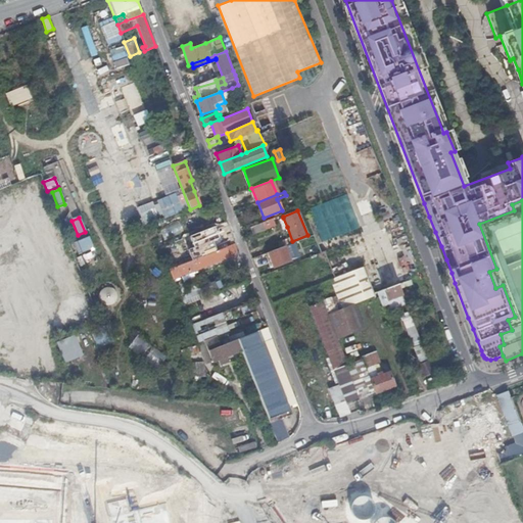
[(263,222),(250,227),(252,234),(265,229),(263,222)]
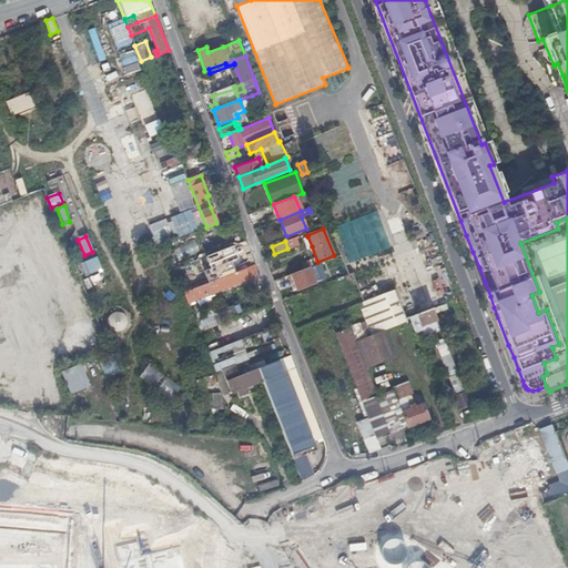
[(97,259),(82,263),(88,276),(101,271),(97,259)]
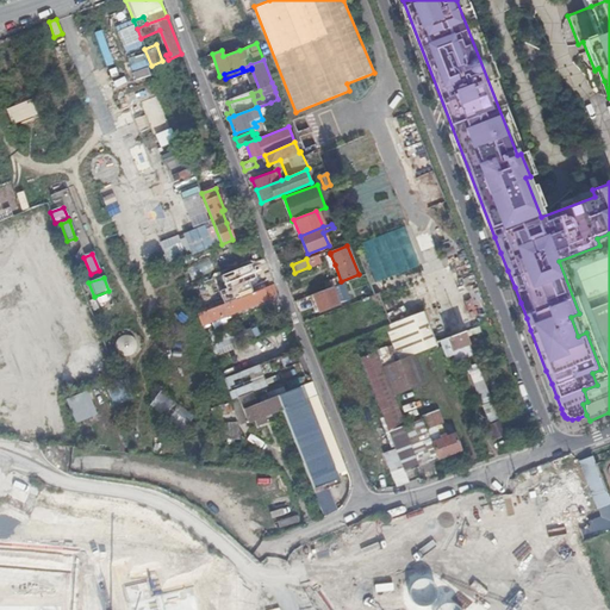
[(269,286),(198,315),(201,325),(274,298),(269,286)]
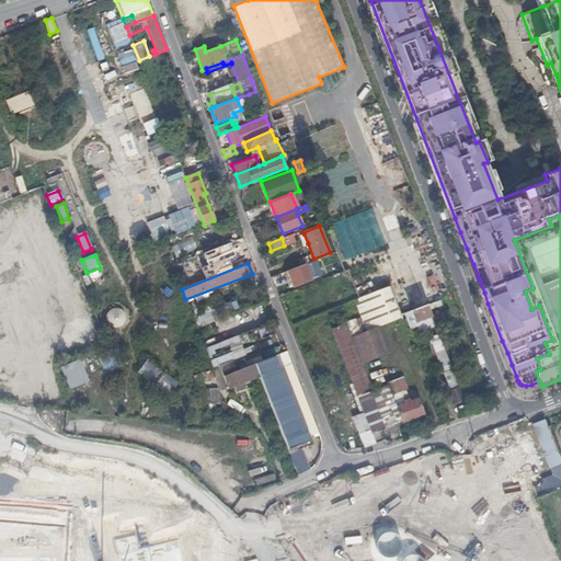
[(287,271),(294,287),(305,283),(298,266),(287,271)]
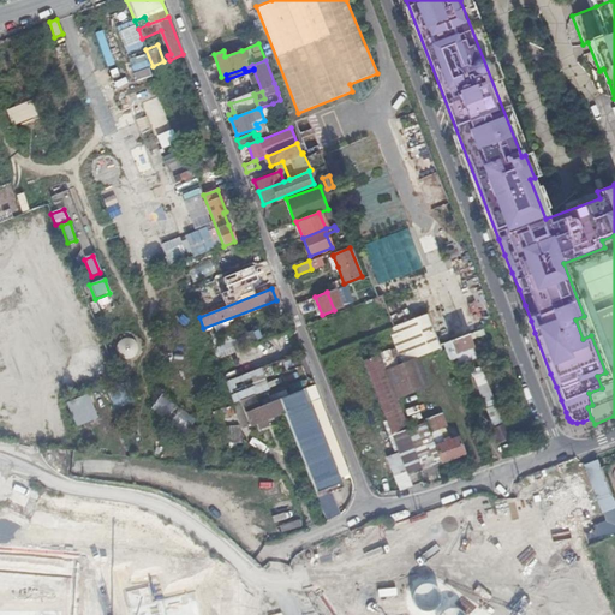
[(109,296),(99,299),(101,306),(112,302),(109,296)]
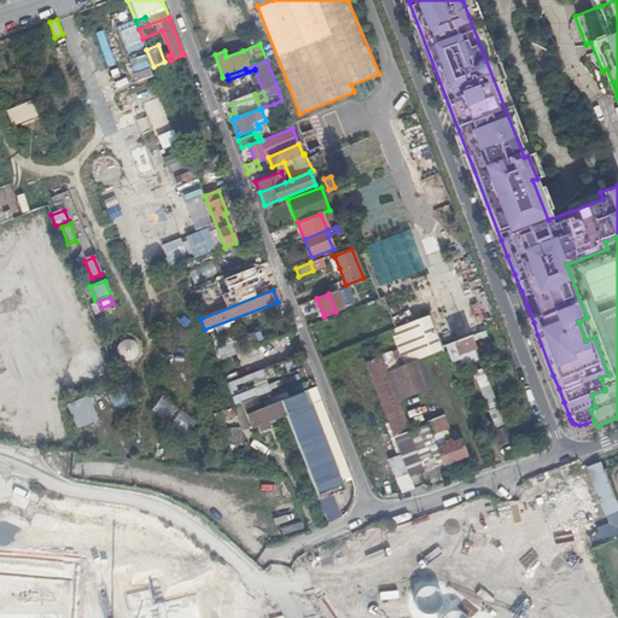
[(394,330),(391,331),(397,350),(404,366),(420,360),(442,351),(441,348),(429,316),(412,322),(394,330)]
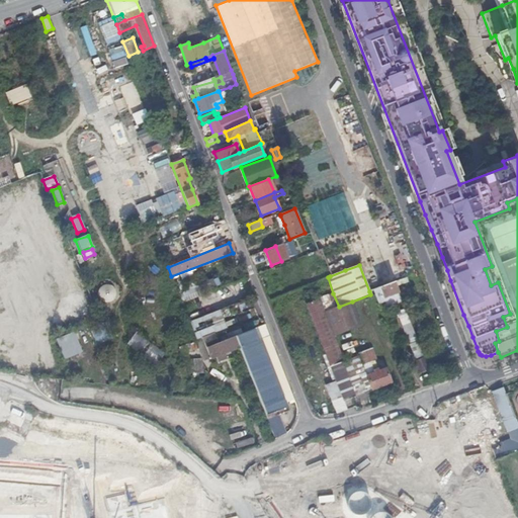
[(372,289),(373,289),(377,300),(384,297),(389,308),(403,301),(399,291),(395,281),(379,286),(372,289)]
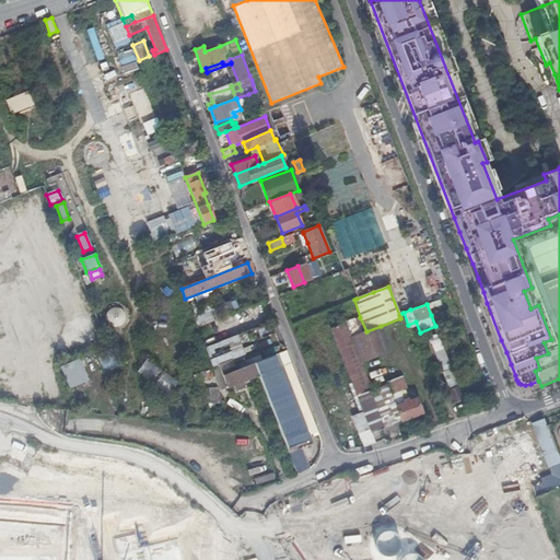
[(109,311),(107,314),(106,316),(106,319),(107,323),(109,325),(112,327),(115,328),(118,327),(120,326),(124,324),(125,322),(126,318),(125,315),(124,312),(120,310),(118,308),(115,308),(112,310),(109,311)]
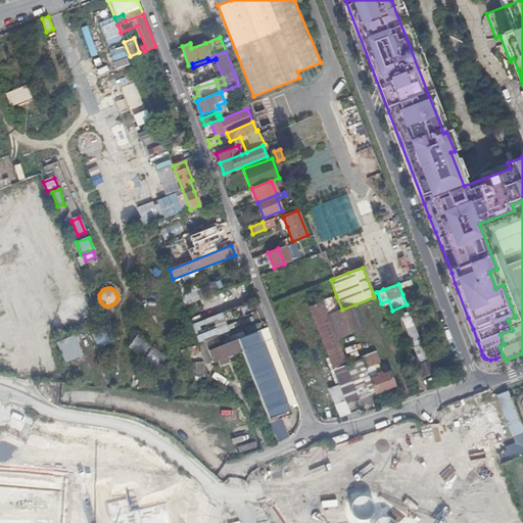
[(342,310),(336,296),(323,301),(328,315),(342,310)]
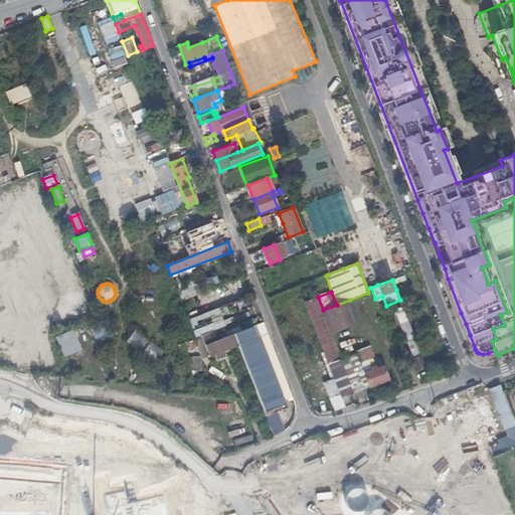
[(323,310),(318,297),(303,302),(340,398),(355,393),(342,359),(333,335),(323,310)]
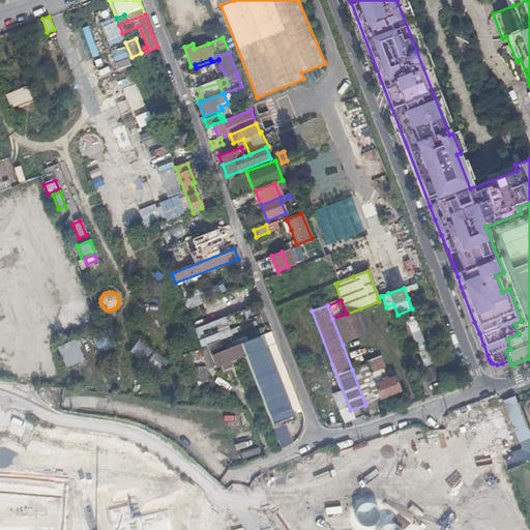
[(360,308),(347,314),(356,339),(369,333),(360,308)]
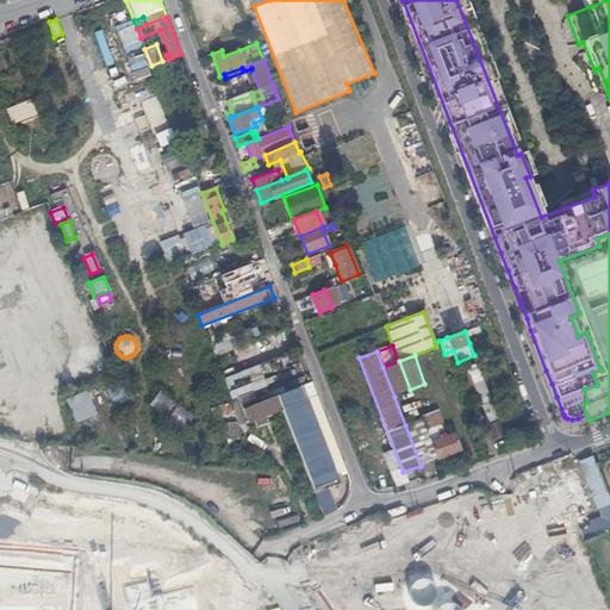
[(410,390),(399,361),(383,367),(394,397),(410,390)]
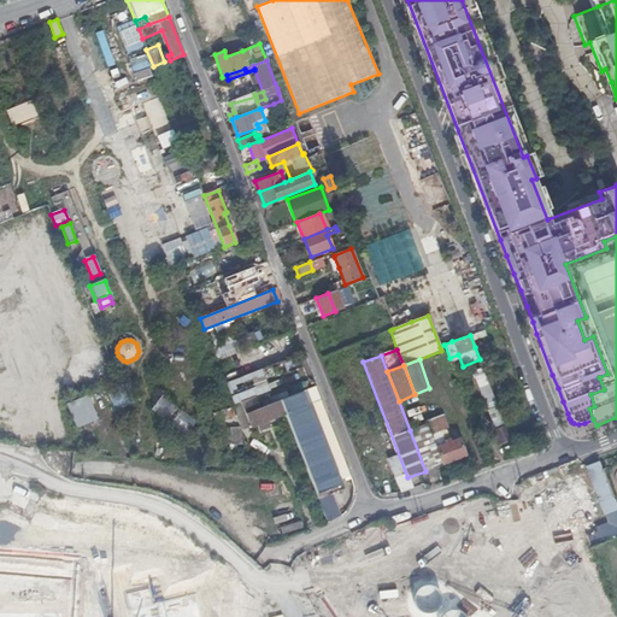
[(495,401),(483,369),(472,372),(486,405),(495,401)]
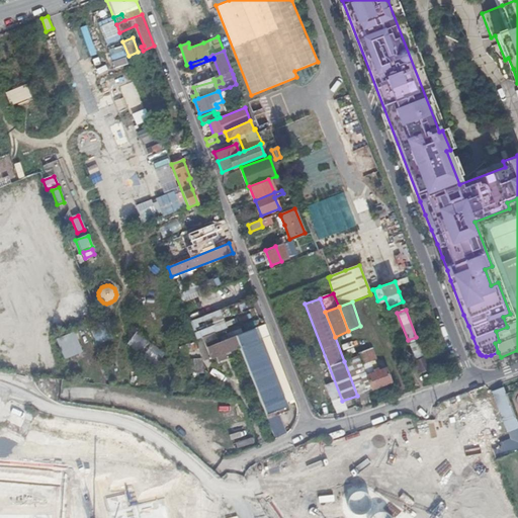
[(264,413),(283,406),(254,329),(235,336),(239,347),(264,413)]
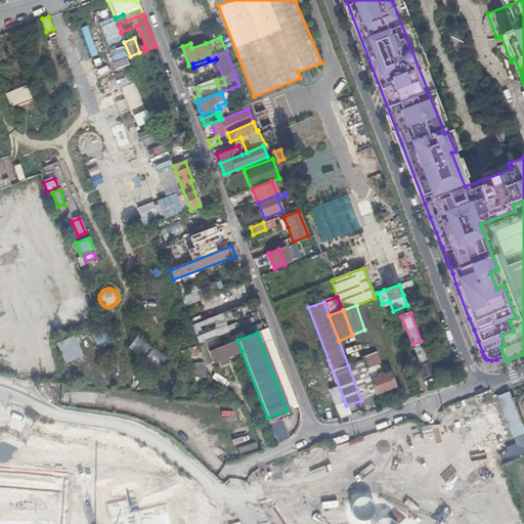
[(139,334),(129,348),(159,369),(169,355),(139,334)]
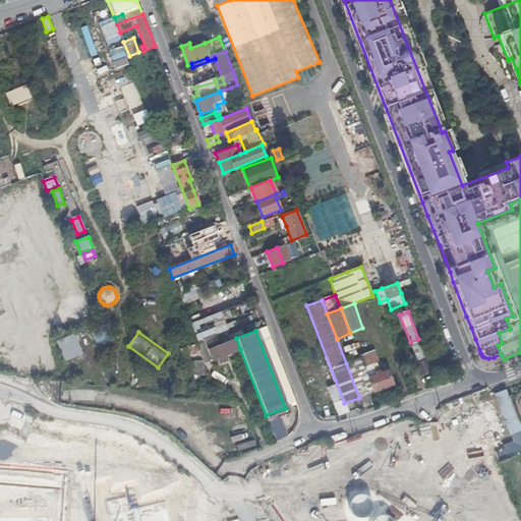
[(57,341),(65,362),(84,355),(75,334),(57,341)]
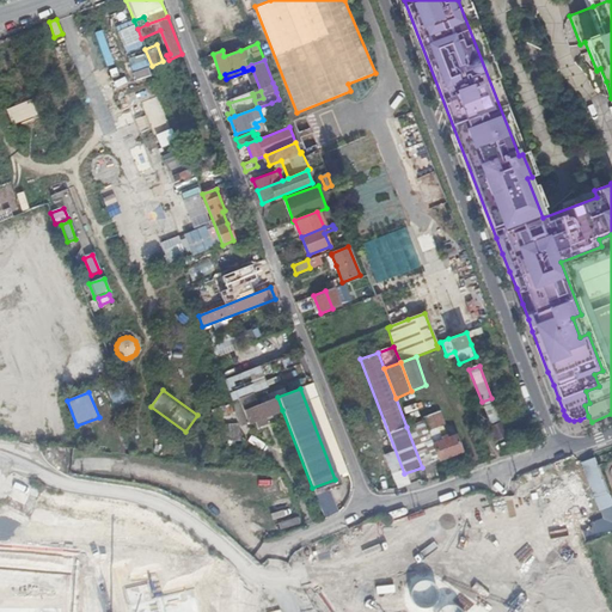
[(282,410),(277,397),(257,405),(252,393),(238,399),(248,423),(254,421),(257,427),(267,423),(264,417),(282,410)]
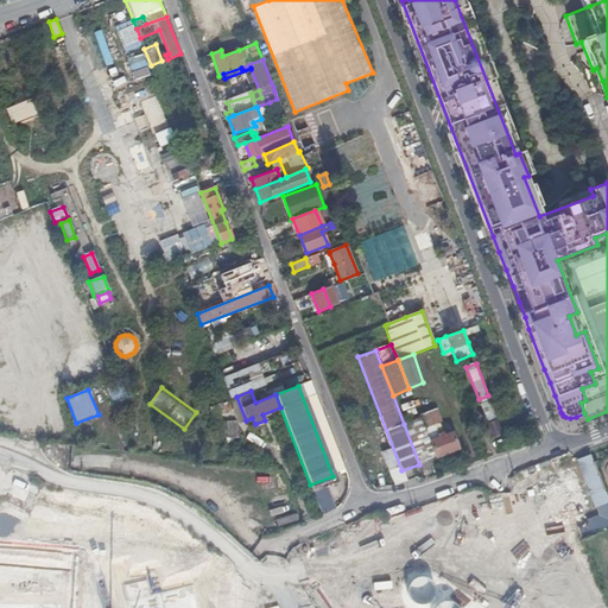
[(246,420),(236,397),(230,399),(234,409),(241,423),(246,420)]
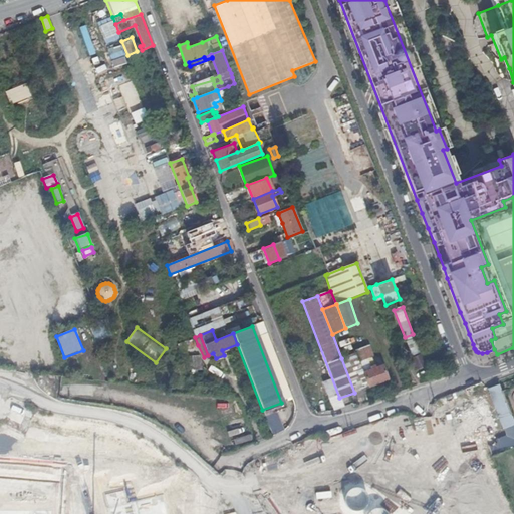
[(198,345),(195,337),(178,344),(187,369),(205,369),(200,355),(189,356),(188,349),(198,345)]
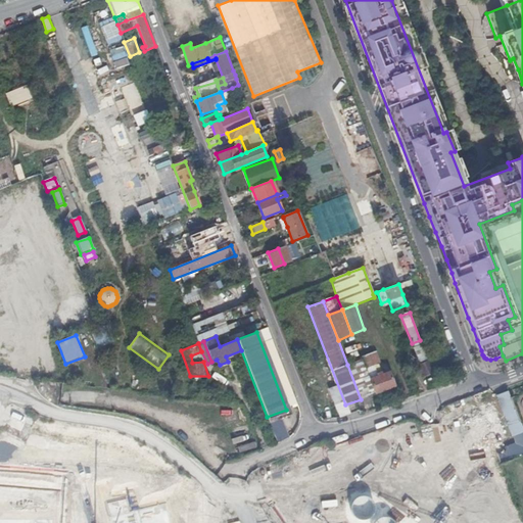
[(420,363),(427,360),(422,345),(414,348),(420,363)]
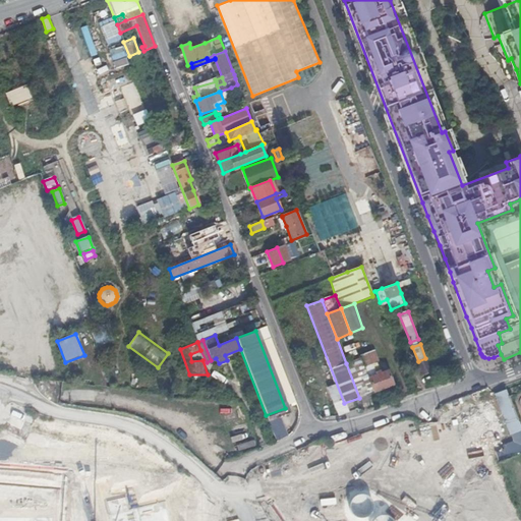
[(374,349),(359,355),(360,358),(373,392),(393,385),(388,370),(381,373),(375,361),(379,360),(374,349)]
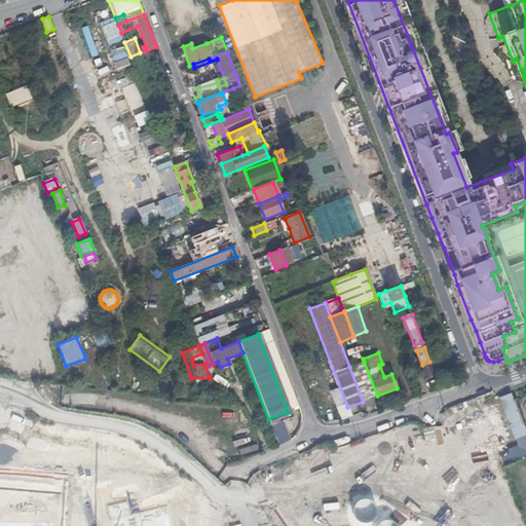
[(364,362),(349,367),(363,402),(377,396),(364,362)]
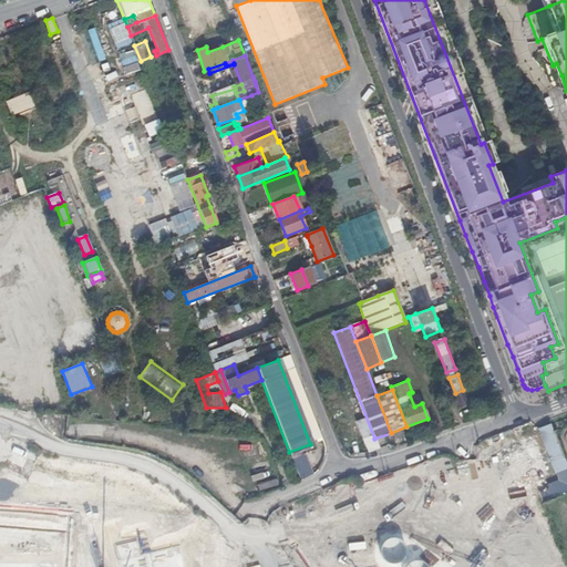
[(460,409),(470,405),(464,392),(455,395),(460,409)]
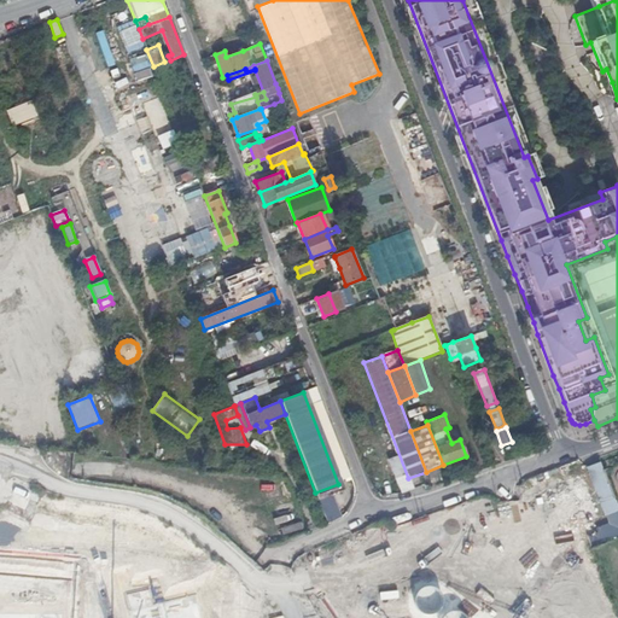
[(588,467),(605,514),(606,513),(617,509),(600,462),(594,465),(588,467)]
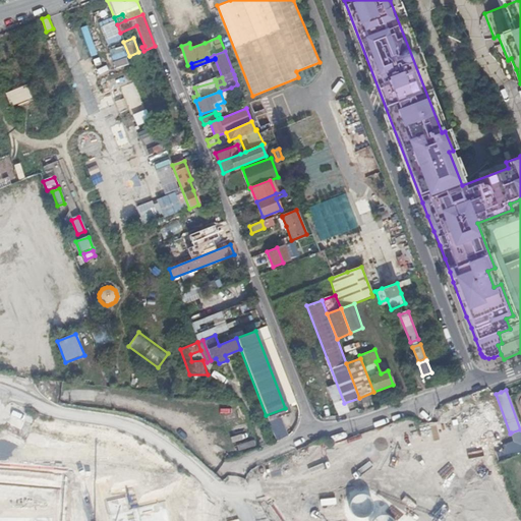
[(476,404),(491,442),(498,440),(505,437),(489,399),(476,404)]
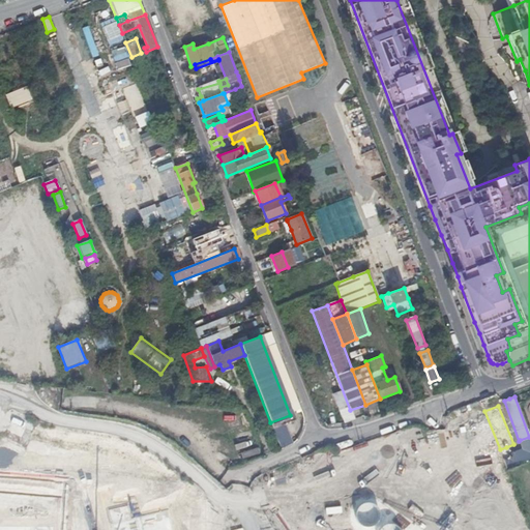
[(529,458),(529,437),(520,440),(524,449),(508,455),(506,447),(500,449),(506,468),(529,458)]
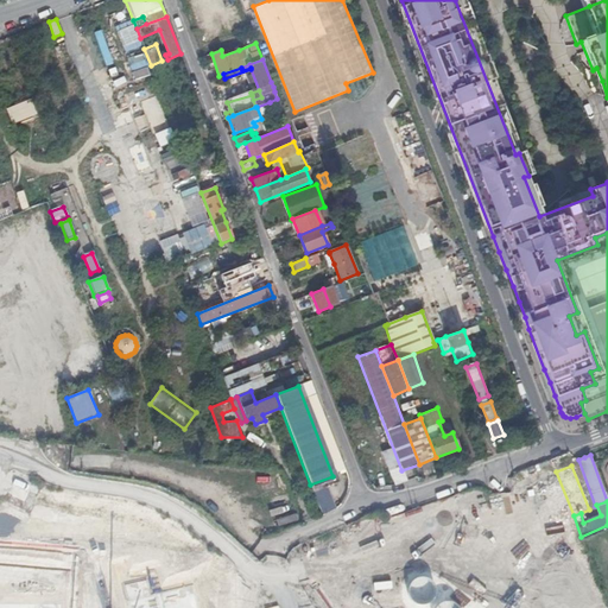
[(366,529),(368,551),(386,549),(384,526),(366,529)]
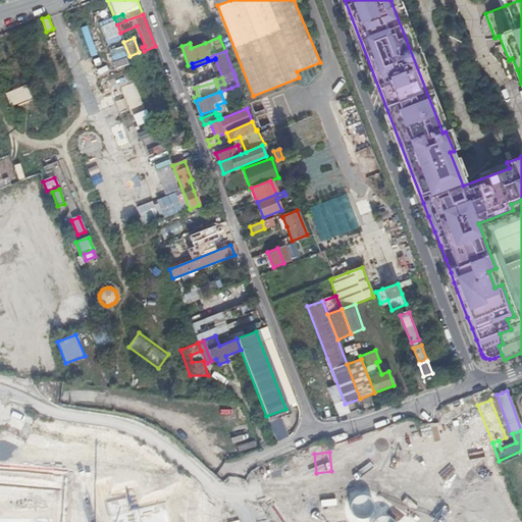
[(452,458),(468,489),(479,484),(463,453),(452,458)]
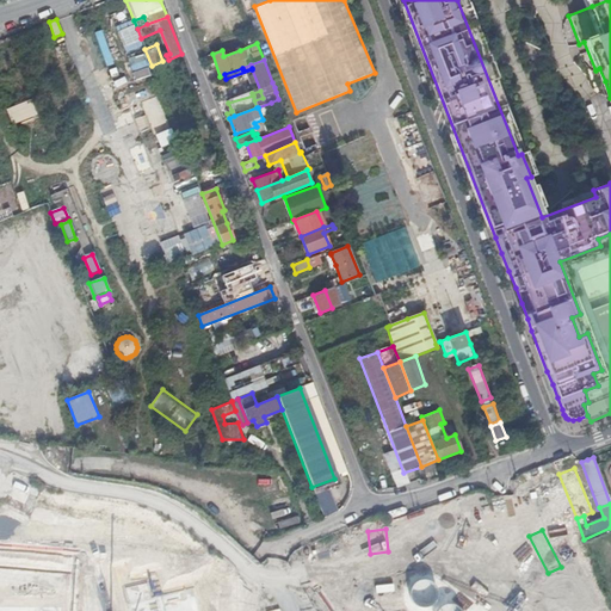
[(610,610),(603,590),(586,596),(592,610),(610,610)]
